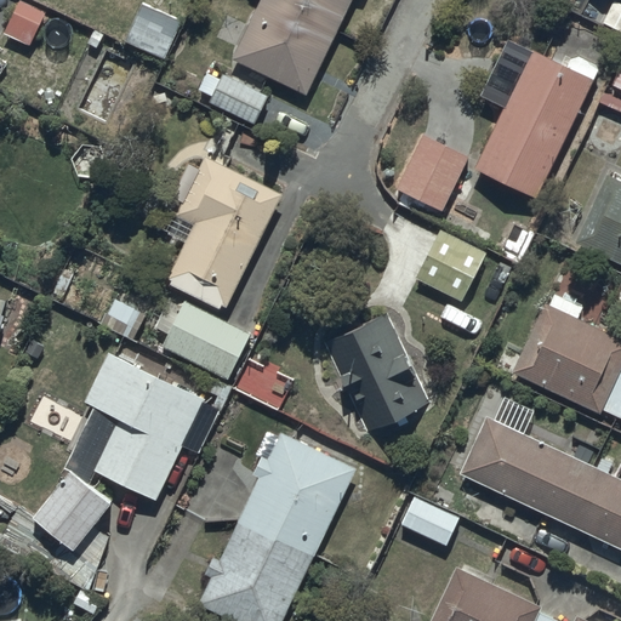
[(20,0),(17,0),(4,34),(32,46),(45,11),(20,0)]
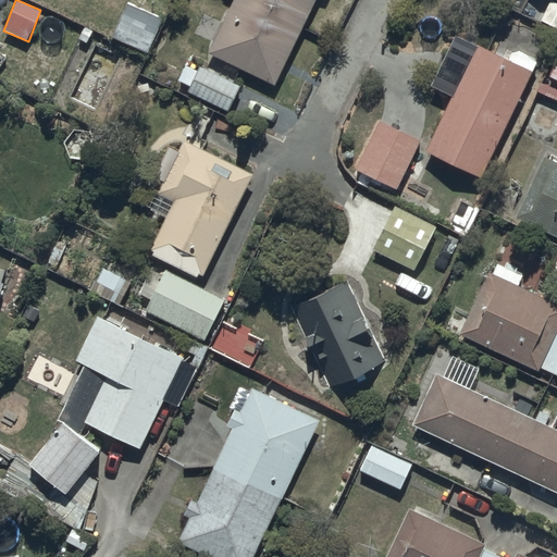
[(163,16),(127,0),(112,35),(148,51),(163,16)]
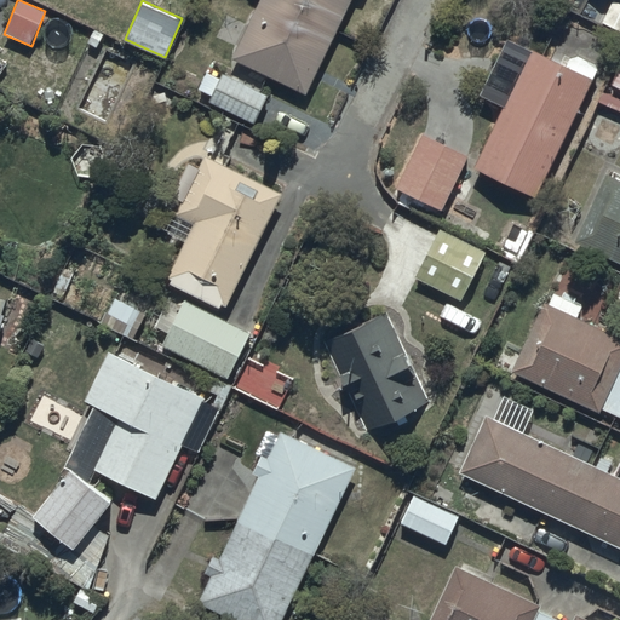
[(259,0),(233,58),(305,93),(349,0),(259,0)]
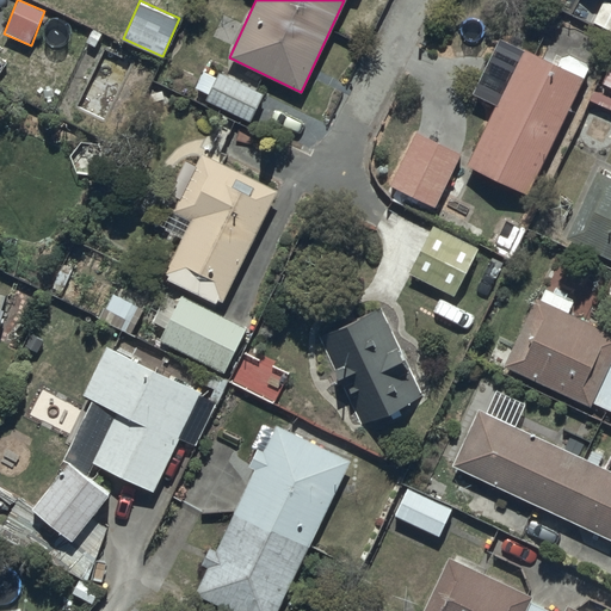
[(495,103),(467,162),(528,192),(590,62),(562,49),(555,62),(499,35),(471,91),(495,103)]
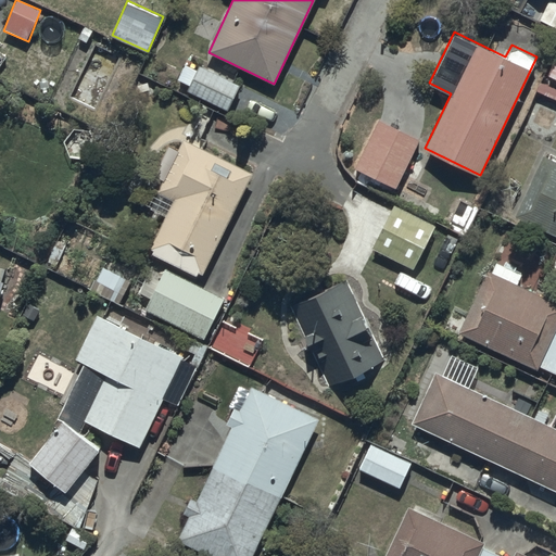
[(187,91),(227,110),(229,105),(247,114),(255,95),(239,87),(240,84),(200,64),(187,91)]
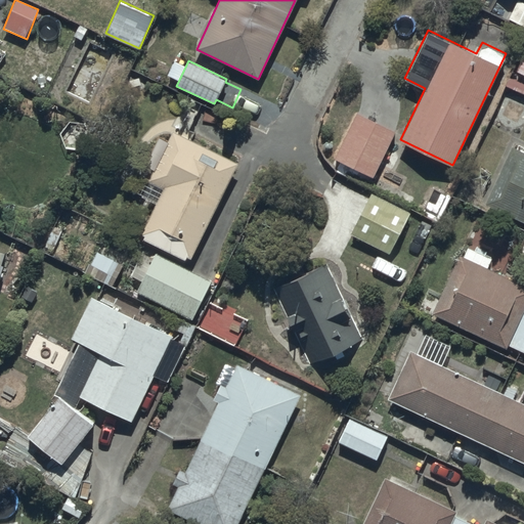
[(334,157),(374,176),(396,131),(356,112),(334,157)]
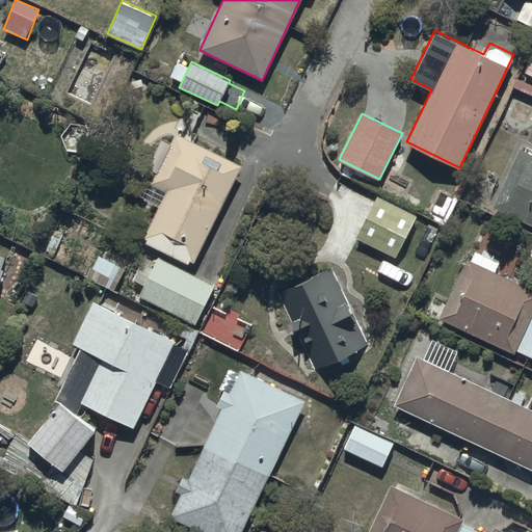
[(142,237),(192,262),(241,163),(177,131),(152,180),(167,187),(142,237)]
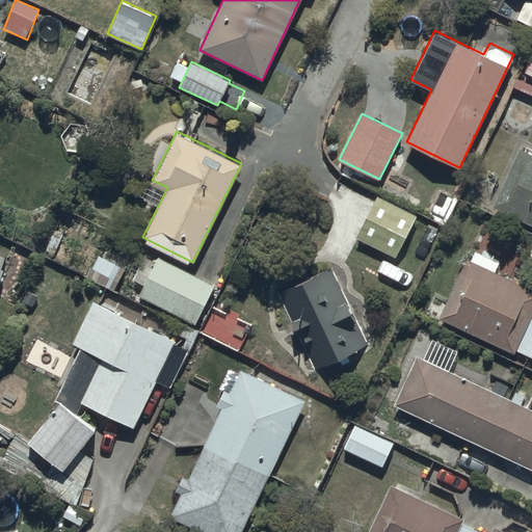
[(531,153),(520,148),(493,207),(531,224),(531,153)]
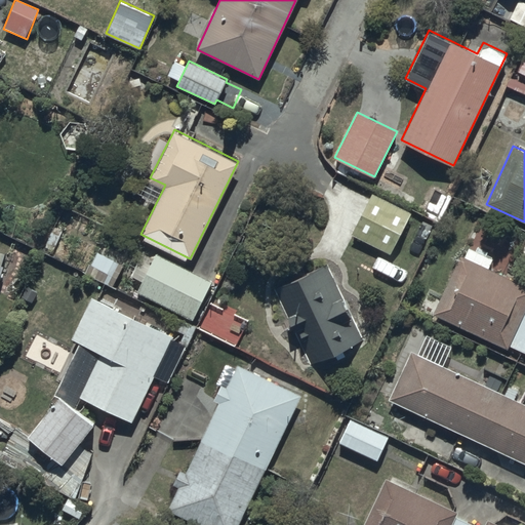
[(351,234),(391,254),(411,212),(372,192),(351,234)]
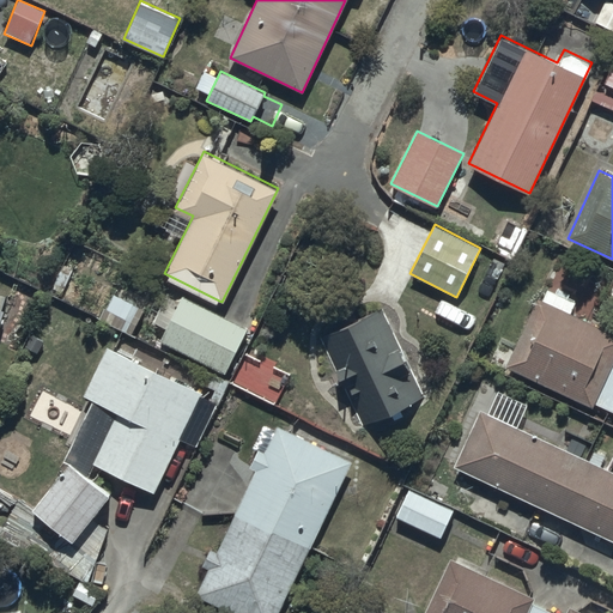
[(612,331),(571,313),(576,302),(547,289),(542,298),(536,296),(504,366),(594,407),(596,402),(612,410),(612,331)]
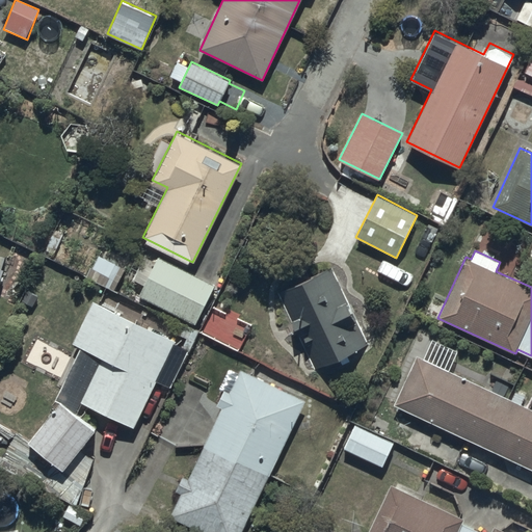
[(136,296),(195,324),(214,284),(156,256),(136,296)]
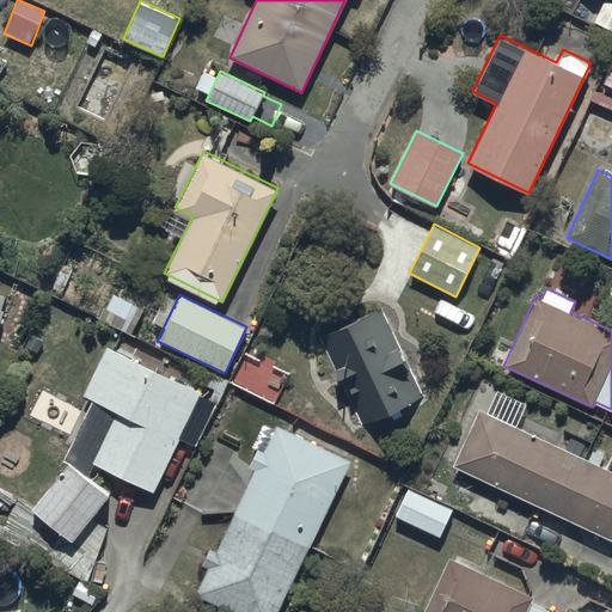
[(319,335),(361,424),(421,397),(379,307),(319,335)]
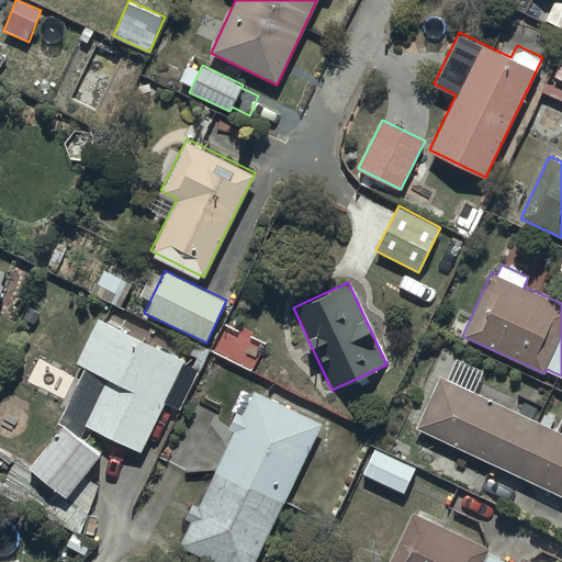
[(86,424),(141,450),(186,359),(99,316),(76,362),(85,367),(58,419),(82,431),(86,424)]
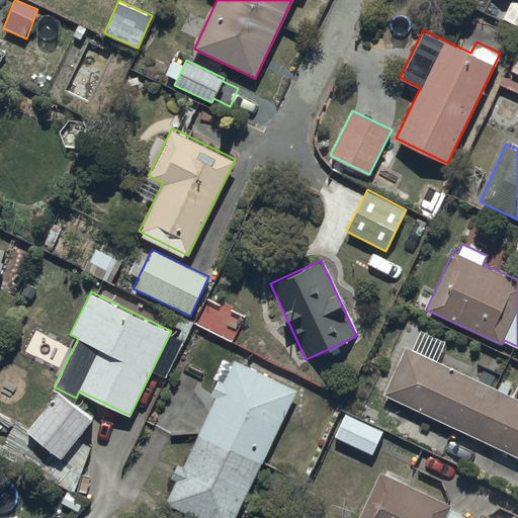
[(383,394),(517,456),(517,398),(406,346),(383,394)]
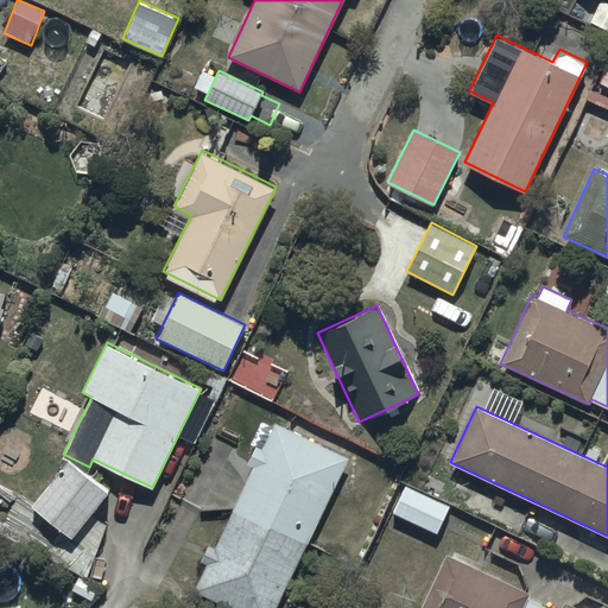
[(194,589),(233,607),(276,607),(349,457),(273,420),(271,424),(264,420),(244,460),(255,466),(215,545),(208,542),(200,559),(207,563),(194,589)]
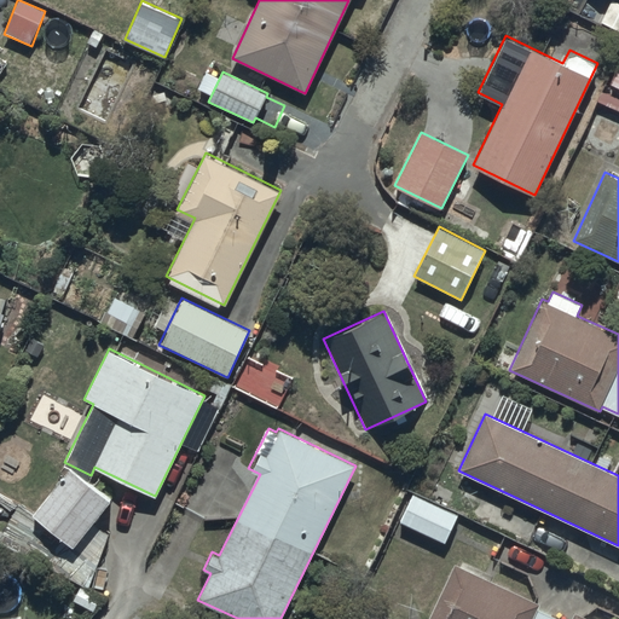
[(111,497),(68,464),(32,512),(74,545),(111,497)]
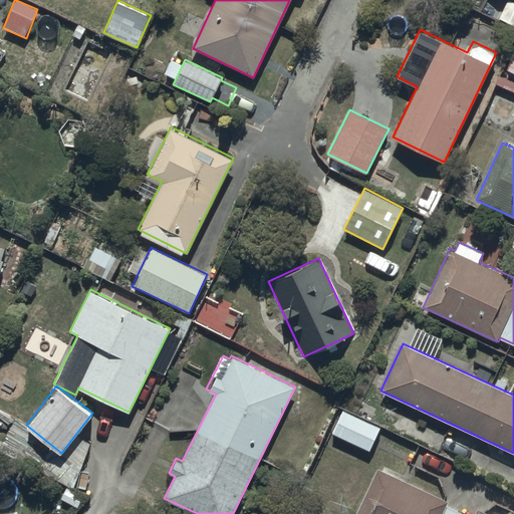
[(331,433),(368,450),(379,427),(342,410),(331,433)]
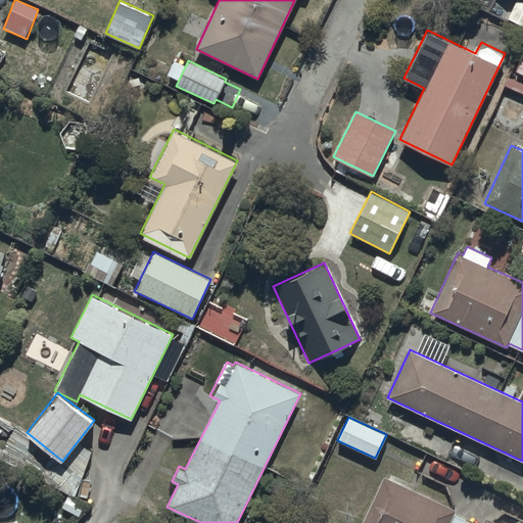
[(361,522),(498,522),(485,517),(482,522),(473,522),(455,514),(456,510),(384,475),(361,522)]
